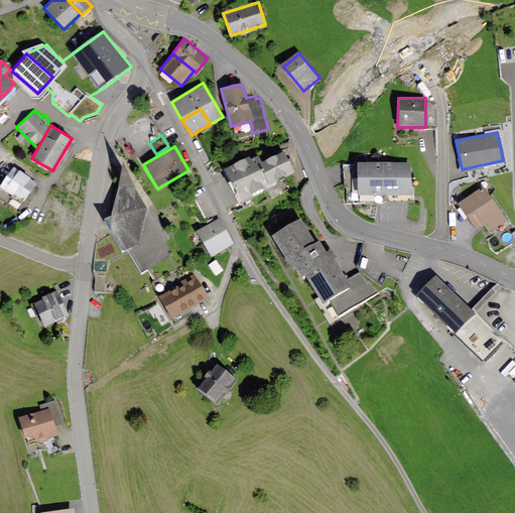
[(257,153),(223,170),(241,202),(298,172),(296,167),(300,165),(295,155),(293,156),(291,157),(287,150),(261,162),(257,153)]
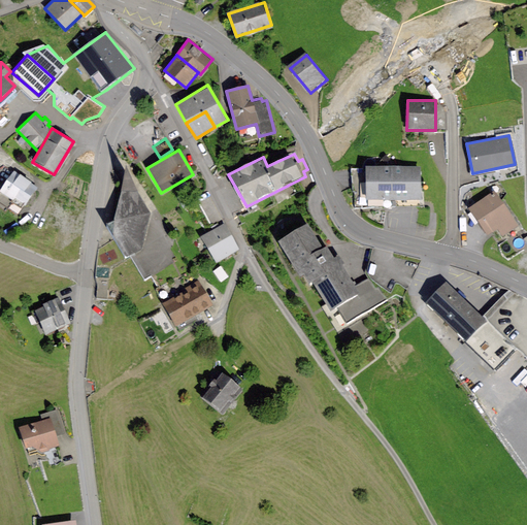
[(0,189),(13,169),(0,159),(0,209),(13,219),(22,206),(0,191),(0,189)]
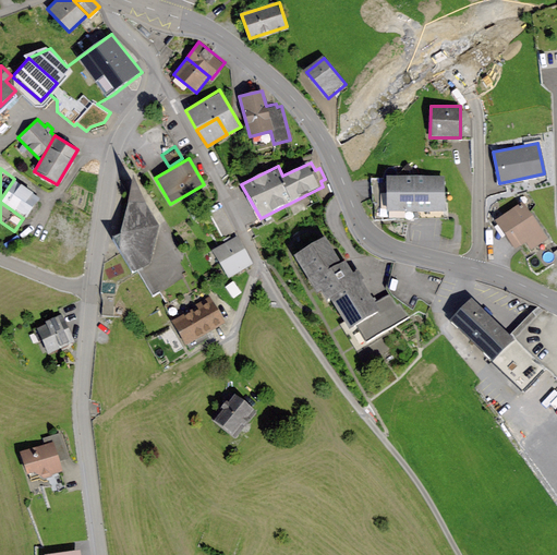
[(443,175),(370,177),(374,218),(448,216),(447,191),(444,192),(443,175)]
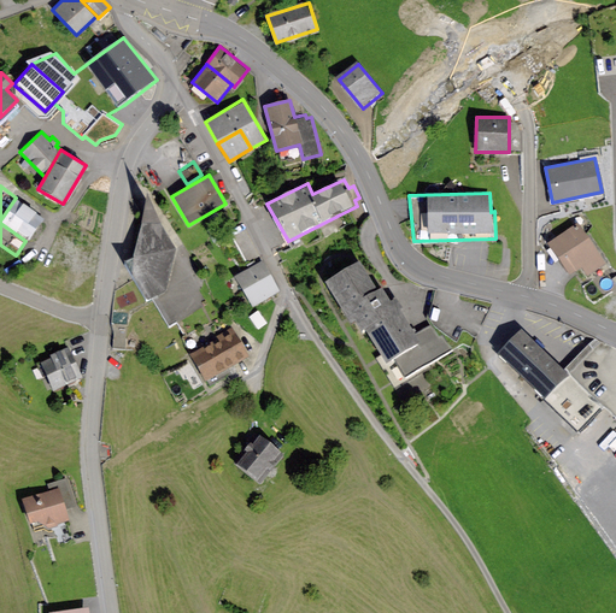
[(45,217),(16,198),(0,220),(0,223),(25,241),(28,242),(45,217)]
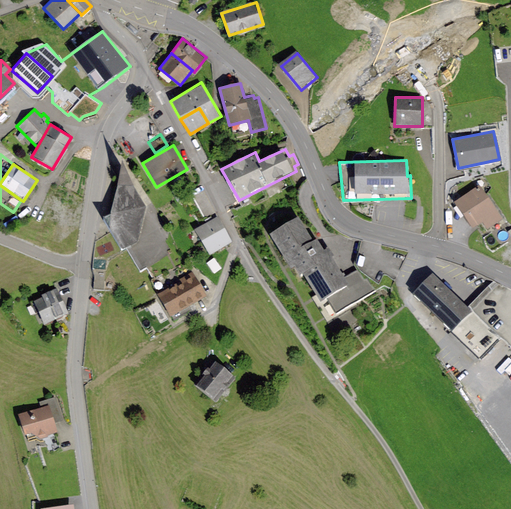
[(172,251),(121,167),(110,213),(101,219),(119,249),(124,246),(138,270),(145,266),(152,278),(167,270),(160,258),(172,251)]
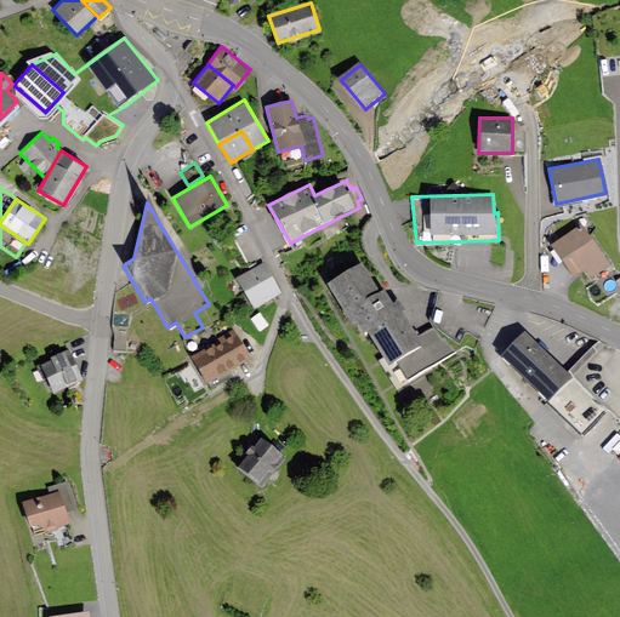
[(581,224),(552,244),(573,275),(584,268),(589,275),(608,262),(581,224)]
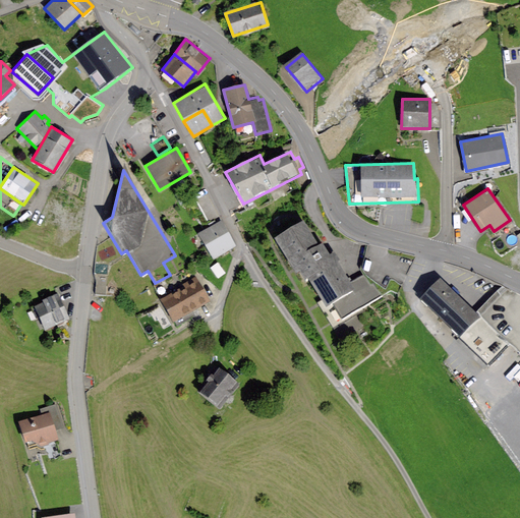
[(228,231),(220,219),(196,233),(205,246),(228,231)]
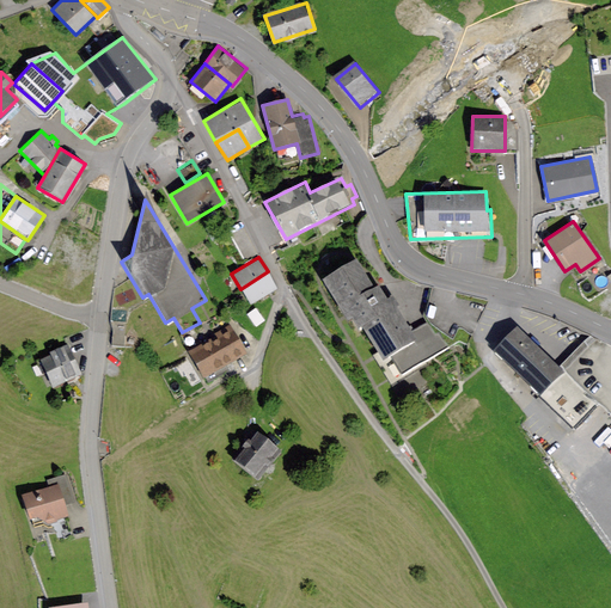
[(355,259),(321,283),(347,323),(350,320),(358,331),(362,329),(384,361),(391,355),(403,373),(446,345),(427,317),(411,327),(391,296),(388,299),(378,284),(374,288),(355,259)]
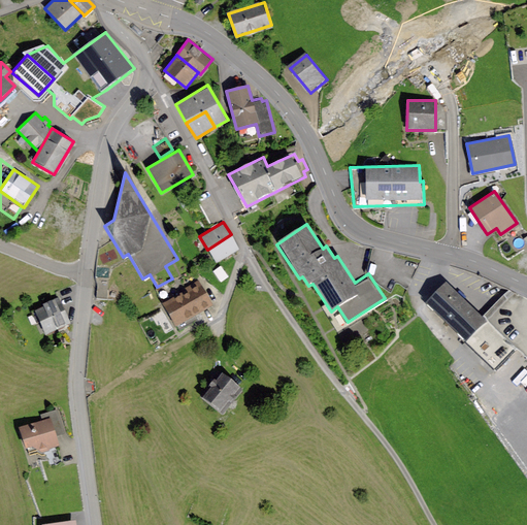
[(239,248),(231,234),(207,250),(216,262),(239,248)]
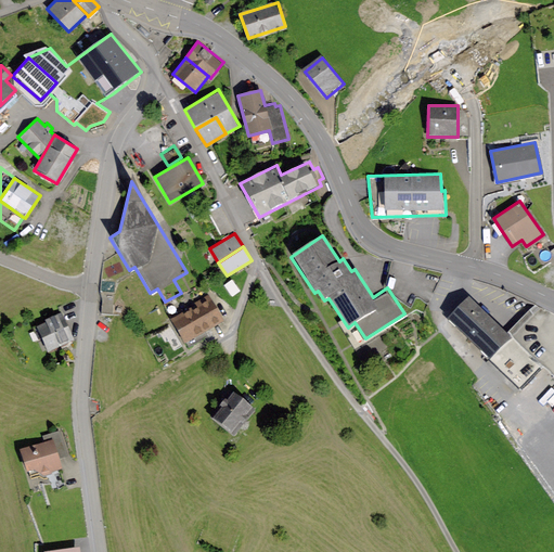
[(231,278),(222,284),(231,295),(239,290),(231,278)]
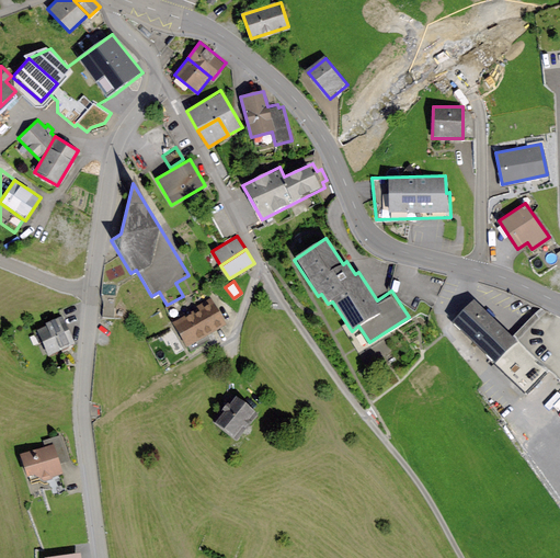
[(197,307),(171,322),(185,348),(226,322),(209,295),(195,304),(197,307)]
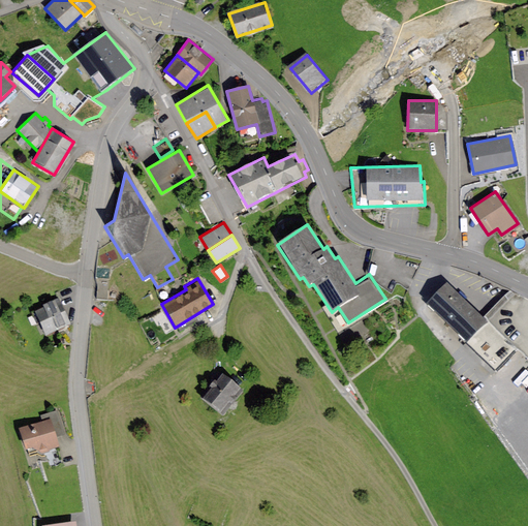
[(118,282),(97,281),(96,297),(117,299),(118,282)]
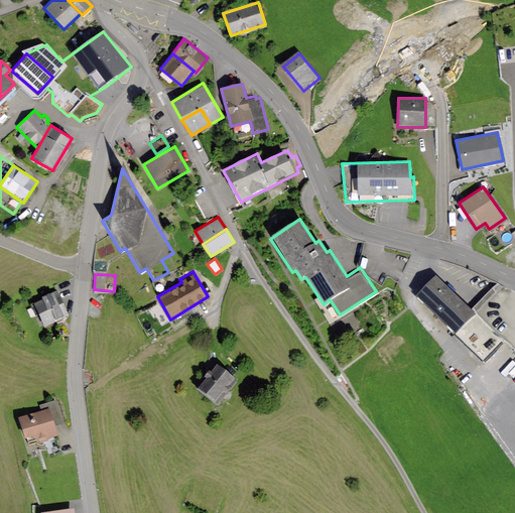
[(435,276),(417,294),(457,333),(474,314),(435,276)]
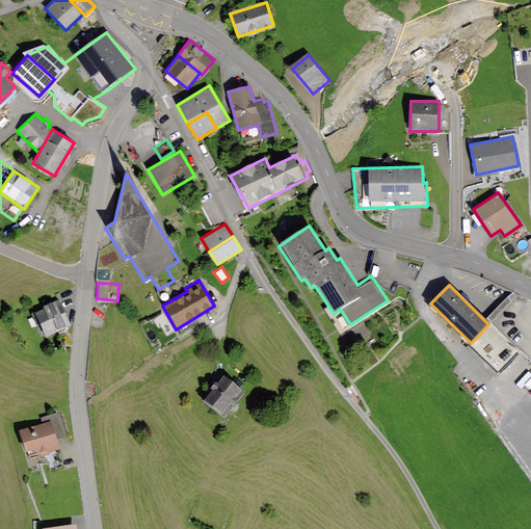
[(58,300),(33,312),(46,337),(71,324),(58,300)]
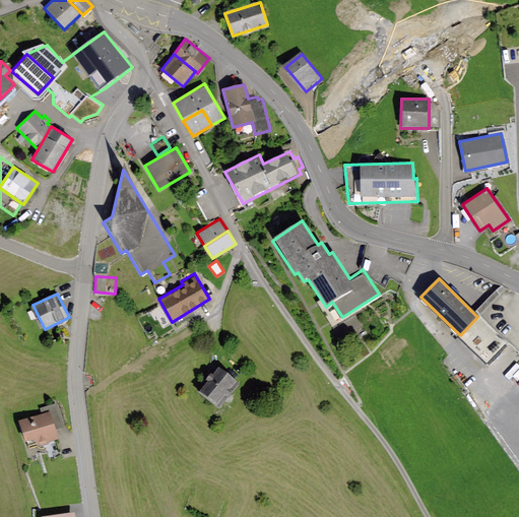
[(65,330),(53,335),(57,344),(68,340),(65,330)]
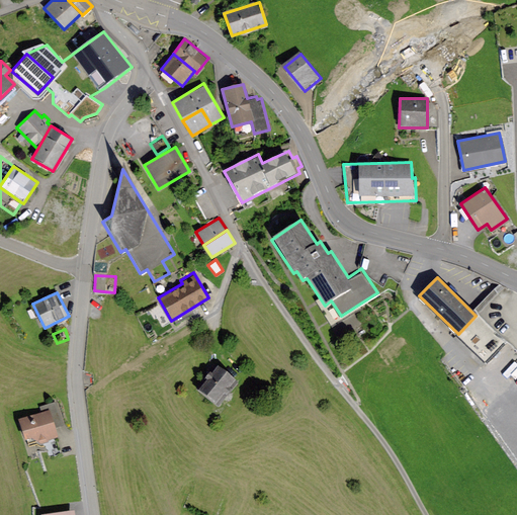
[(237,380),(218,366),(211,373),(209,371),(203,378),(206,380),(198,391),(218,406),(237,380)]
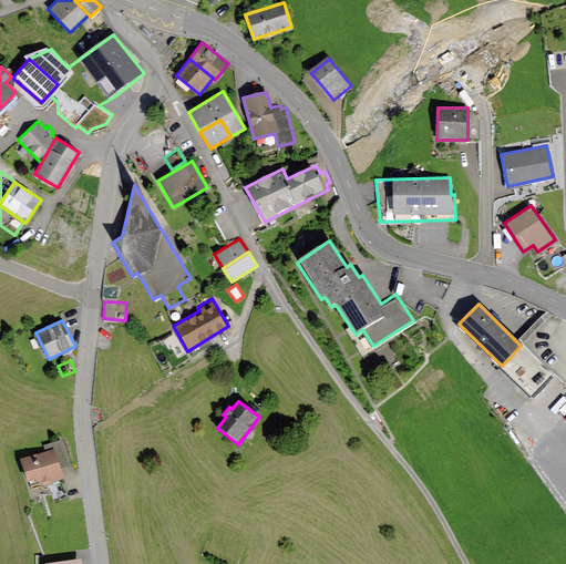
[(58,450),(26,459),(33,484),(65,474),(58,450)]
